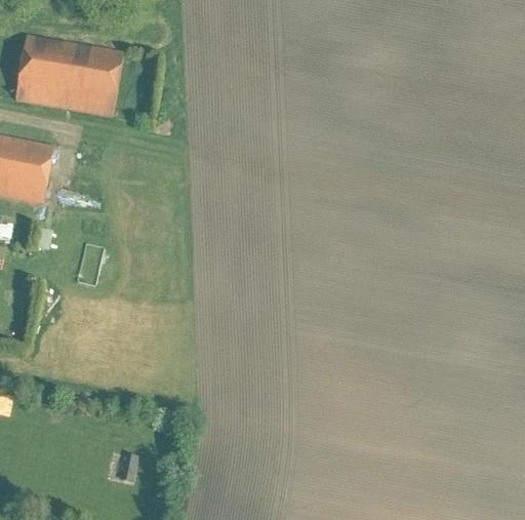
[(124,52),(27,36),(15,100),(113,116),(124,52)]
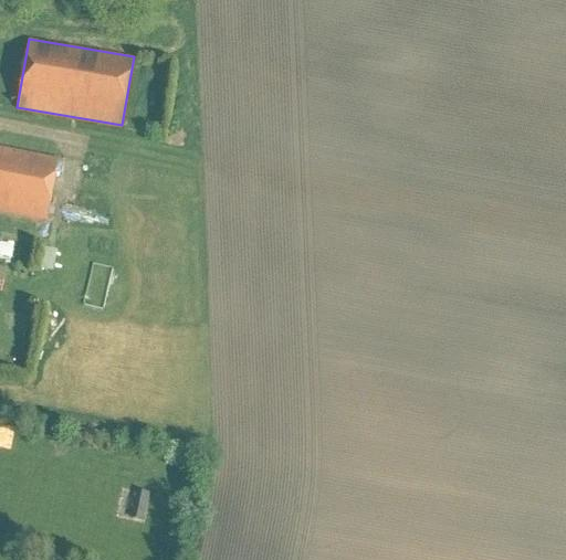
[(0,209),(46,219),(59,157),(0,146),(0,209)]
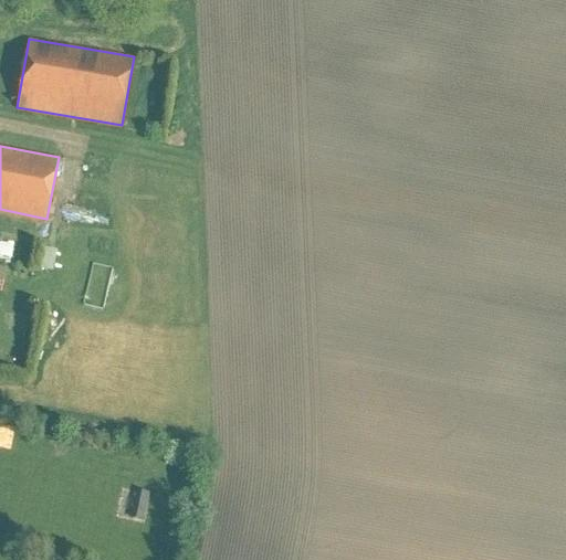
[(0,255),(10,257),(12,245),(0,242),(0,255)]
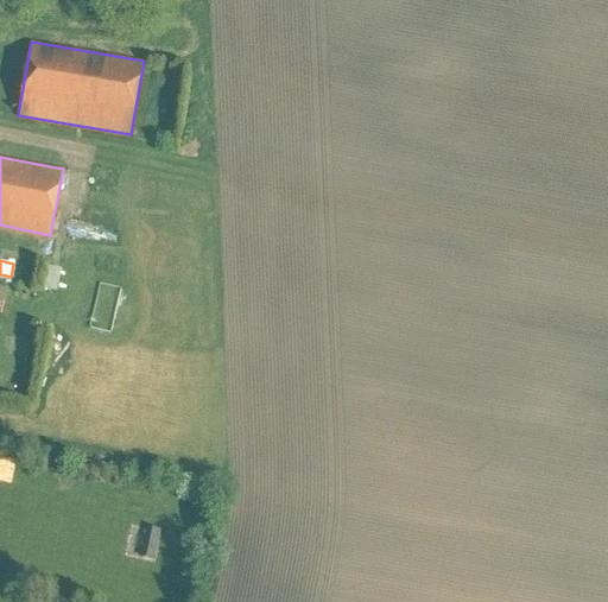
[(62,266),(49,263),(44,286),(57,289),(62,266)]
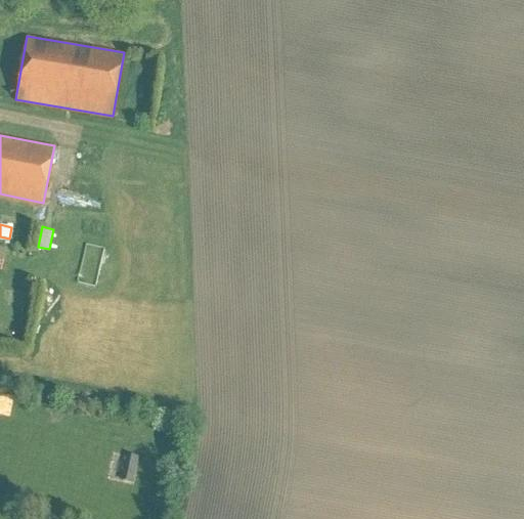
[(124,452),(119,480),(130,482),(135,455),(124,452)]
